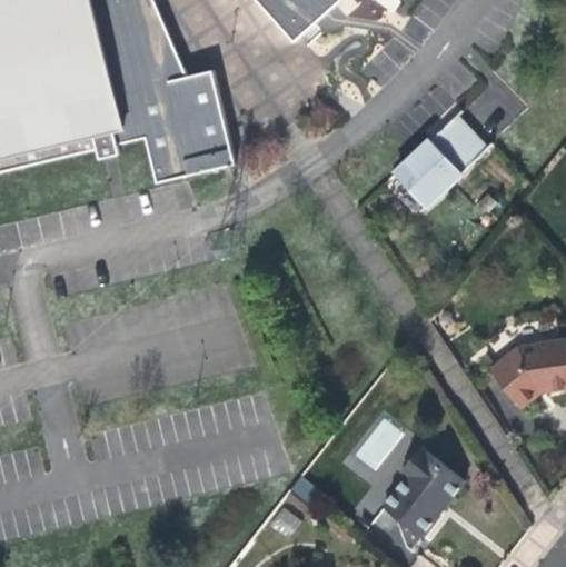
[(0,170),(95,148),(98,158),(118,152),(116,141),(113,133),(141,128),(144,136),(154,181),(234,162),(211,69),(186,75),(181,65),(164,73),(145,0),(0,0),(0,170)]
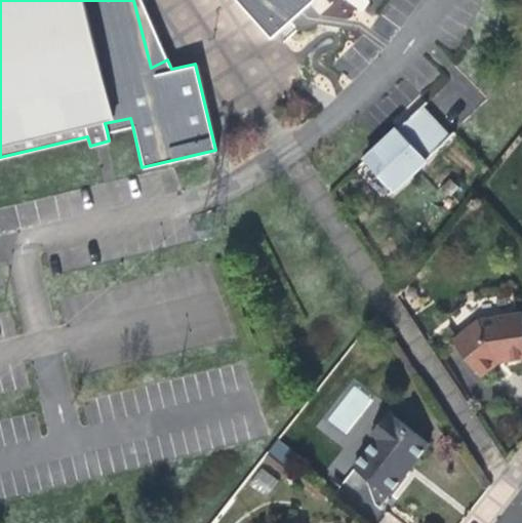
[(133,0),(151,68),(167,59),(141,0),(133,0)]
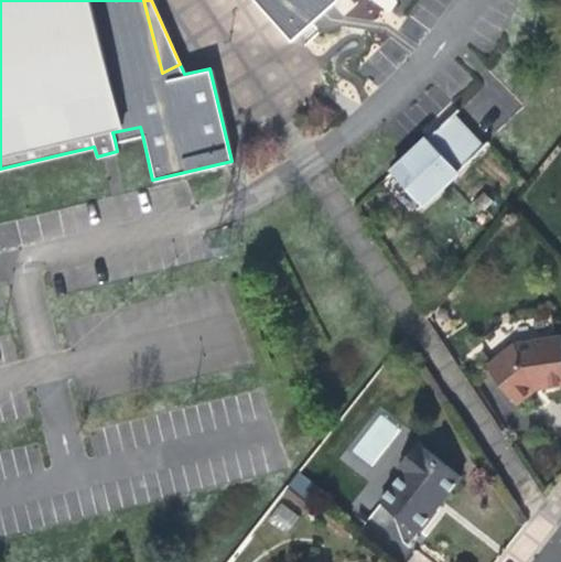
[(255,0),(290,40),(334,0),(255,0)]
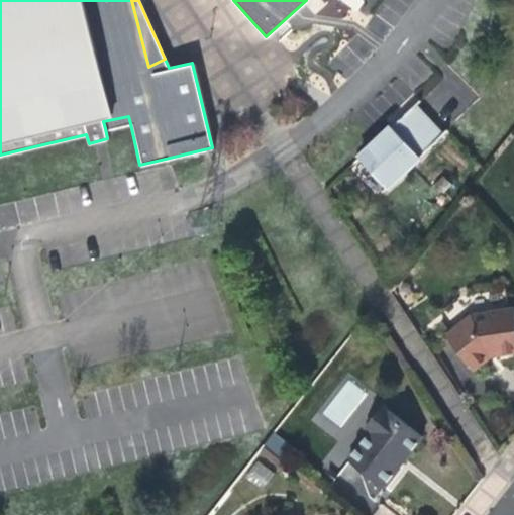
[(356,157),(385,186),(441,134),(416,108),(401,122),(398,119),(391,126),(394,129),(388,134),(384,131),(356,157)]
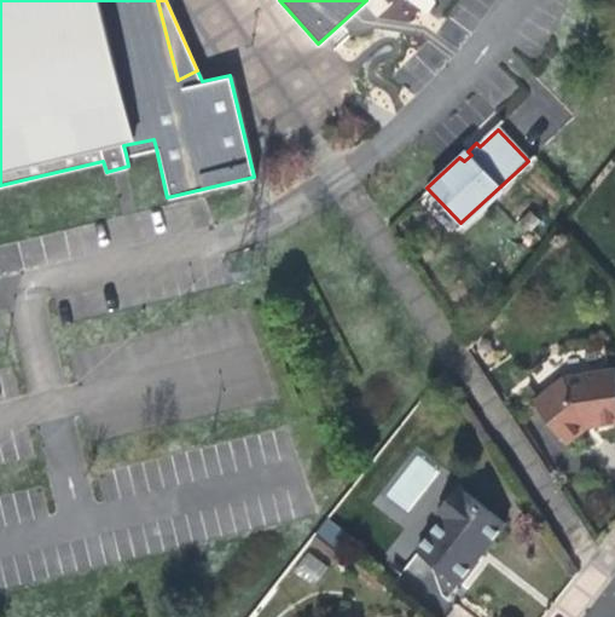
[(156,148),(154,139),(123,145),(126,154),(156,148)]
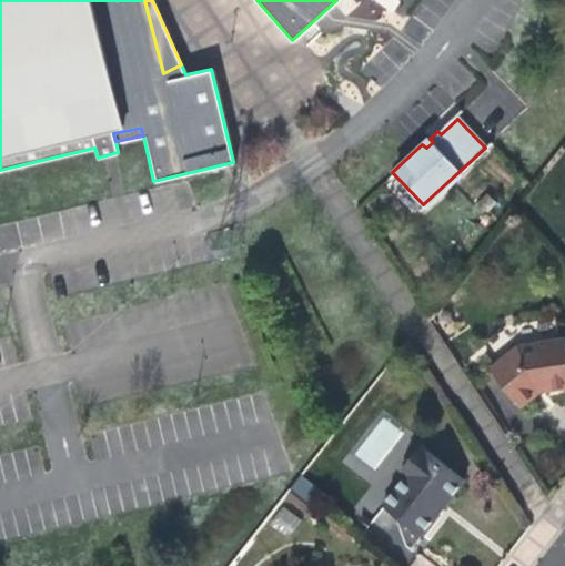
[(548,388),(564,384),(564,350),(563,336),(516,344),(490,367),(518,405),(536,391),(548,388)]
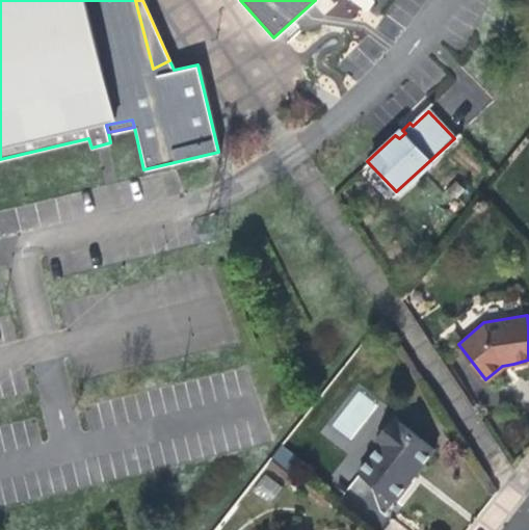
[(356,472),(393,500),(407,480),(405,479),(410,474),(416,466),(418,467),(432,448),(391,416),(373,439),(378,443),(356,472)]
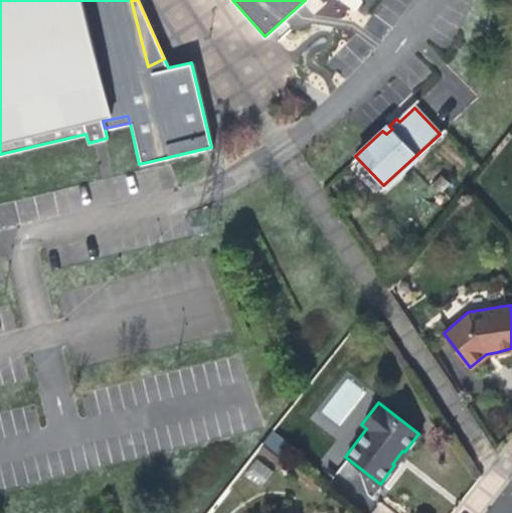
[(303,453),(272,428),(261,442),(292,467),(303,453)]
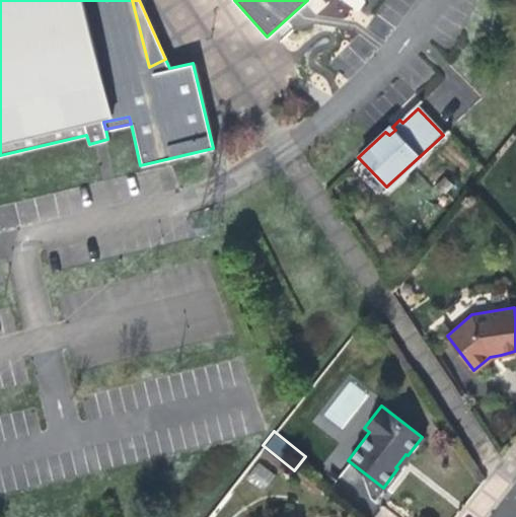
[(261,488),(272,472),(253,460),(243,475),(261,488)]
